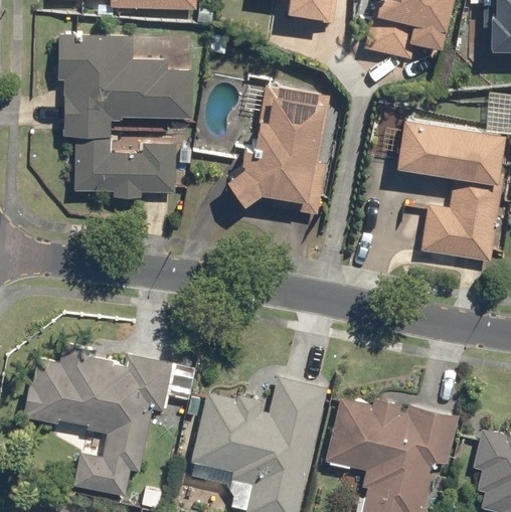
[(111,0),(111,7),(197,10),(197,0),(111,0)]
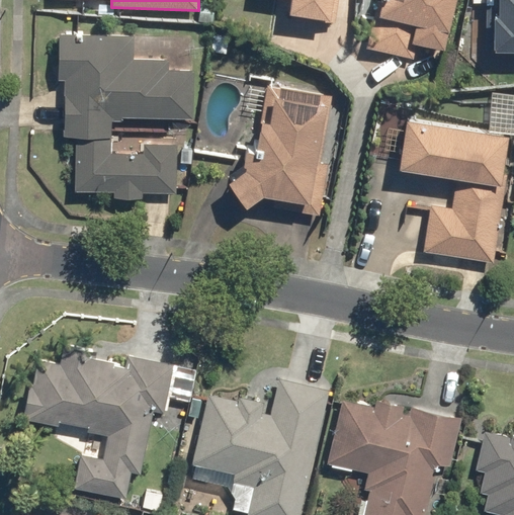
[(339,0),(289,0),(288,16),(337,22),(339,0)]
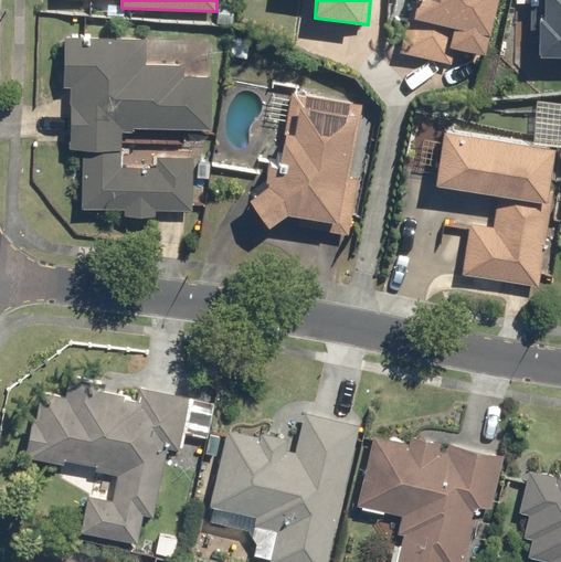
[(412,0),(400,52),(452,64),(456,46),(484,53),(496,0),(412,0)]
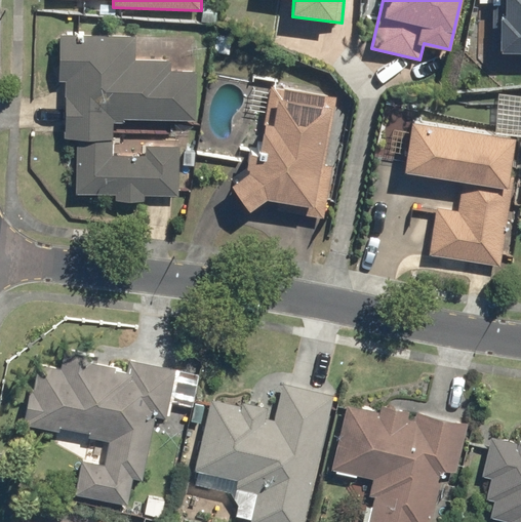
[(520,0),(490,0),(491,49),(520,49),(520,0)]
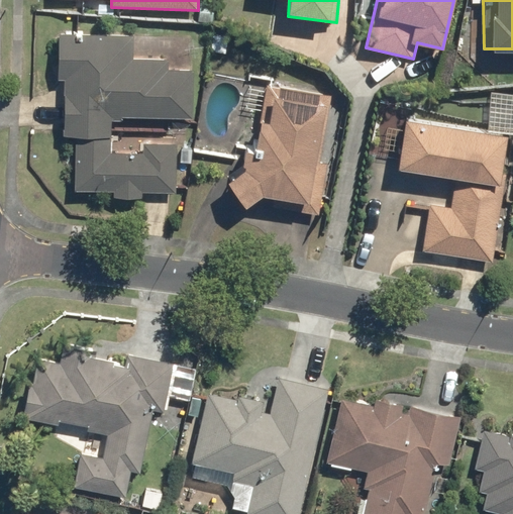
[(135,34),(60,32),(59,80),(64,80),(63,134),(113,136),(113,118),(194,120),(196,69),(169,68),(170,58),(134,57),(135,34)]
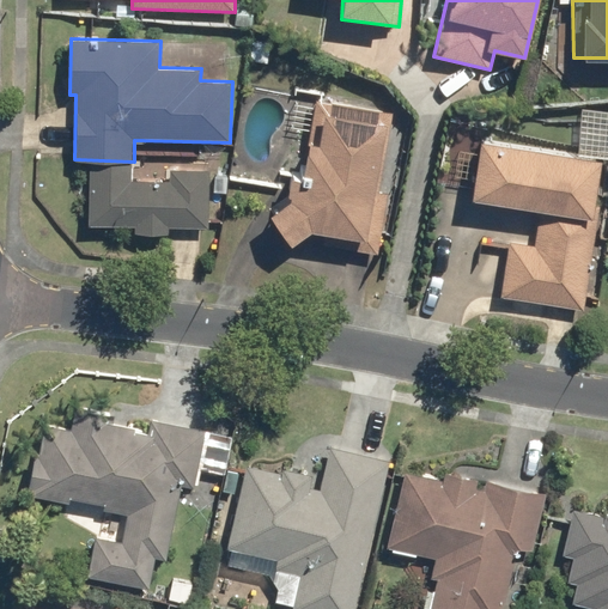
[(324,245),(378,255),(389,188),(382,188),(394,111),(315,99),(303,174),(291,171),(286,196),(266,211),(289,244),(302,236),(326,239),(324,245)]
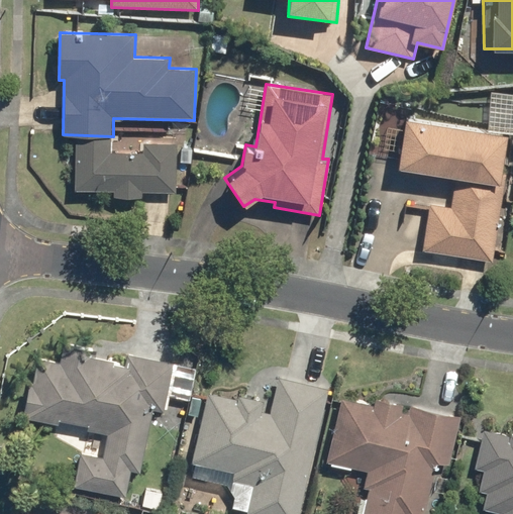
[(511,133),(404,117),(396,167),(455,176),(451,206),(430,203),(422,252),(491,263),(511,133)]
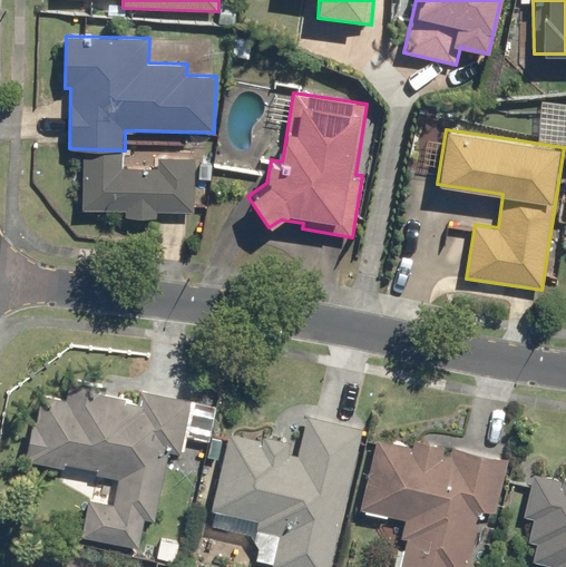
[(197,156),(85,154),(83,211),(125,212),(125,218),(156,220),(157,212),(195,213),(197,156)]
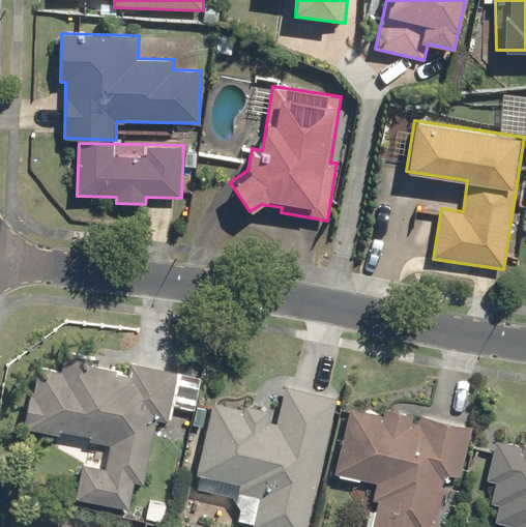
[(171,426),(181,373),(66,352),(62,370),(39,366),(34,396),(28,394),(22,429),(112,445),(108,469),(82,465),(76,498),(141,510),(157,423),(171,426)]
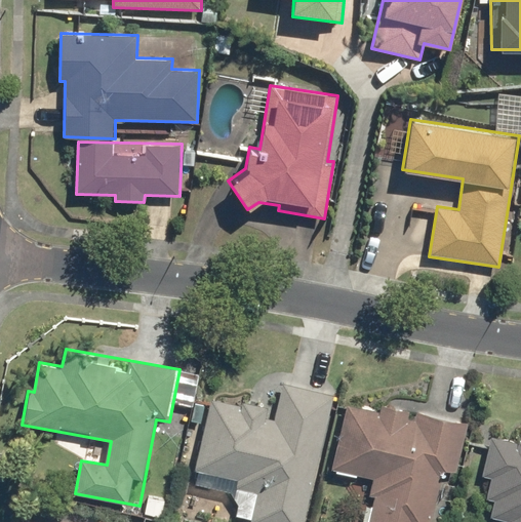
[(305,521),(335,394),(285,383),(279,410),(211,394),(191,481),(241,493),(236,516),(250,519),(250,521),(305,521)]
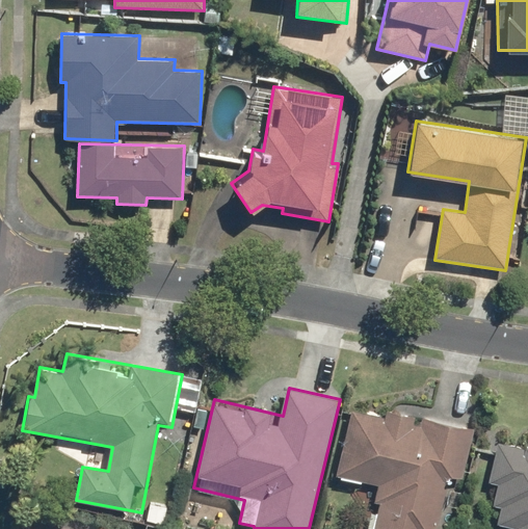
[(466,482),(477,429),(387,410),(386,418),(351,411),(337,476),(383,486),(376,513),(365,510),(361,528),(440,528),(450,479),(466,482)]
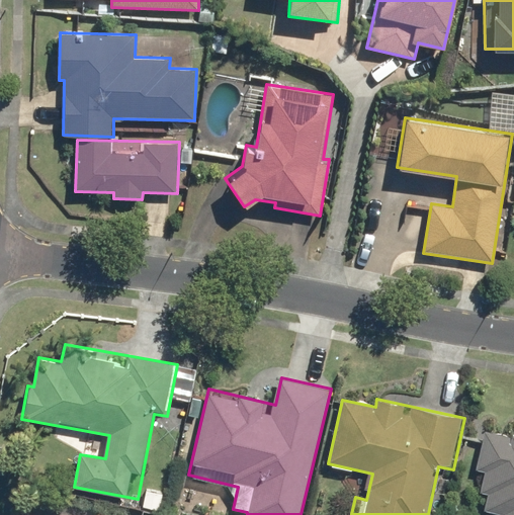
[(513,434),(491,429),(477,492),(488,495),(484,514),(513,514),(513,434)]
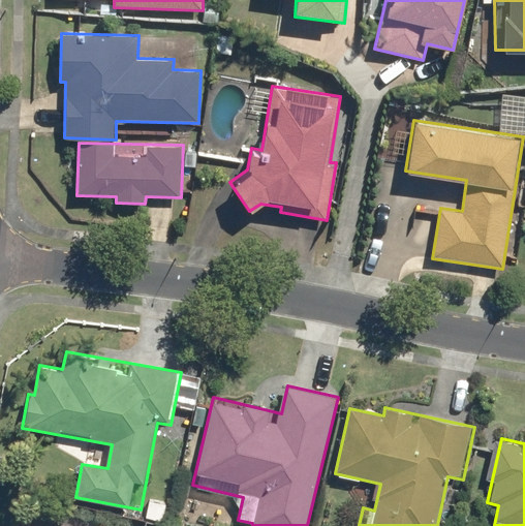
All buildings are outlined.
